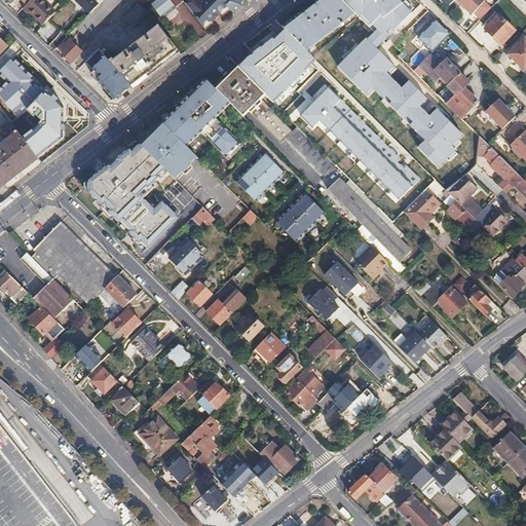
[(31,0),(28,4),(26,6),(36,17),(43,24),(55,12),(50,6),(52,4),(48,0),(31,0)]
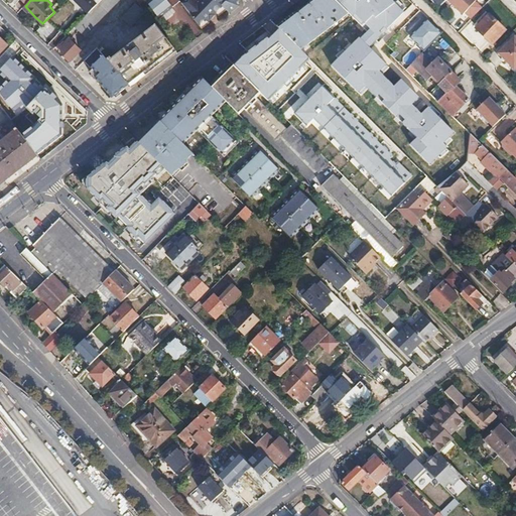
[(90,12),(76,27),(79,30),(85,36),(119,0),(101,0),(93,10),(90,12)]
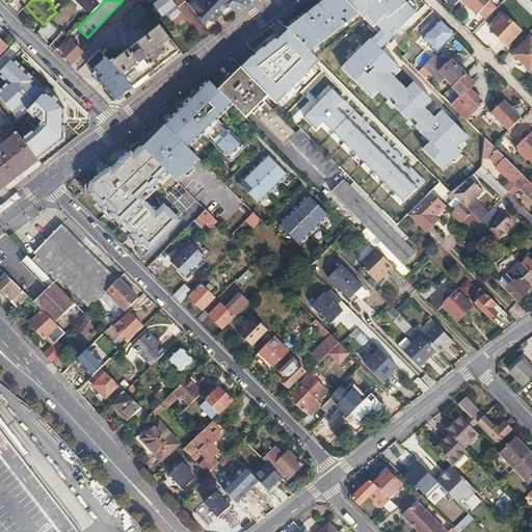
[(80,0),(92,12),(96,10),(104,0),(80,0)]
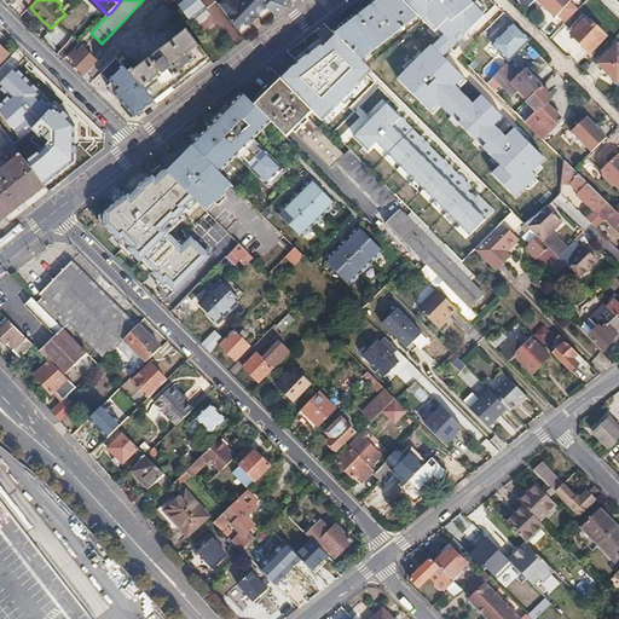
[(183,0),(178,4),(191,19),(207,7),(206,7),(214,0),(183,0)]
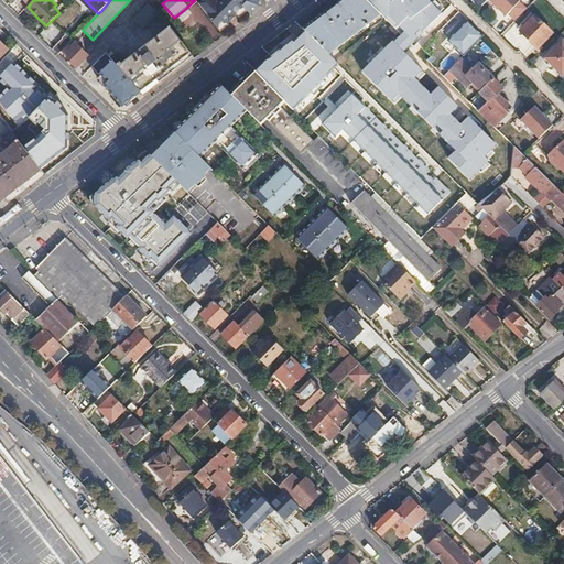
[(202,0),(199,3),(219,31),(243,7),(251,14),(261,7),(260,0),(202,0)]
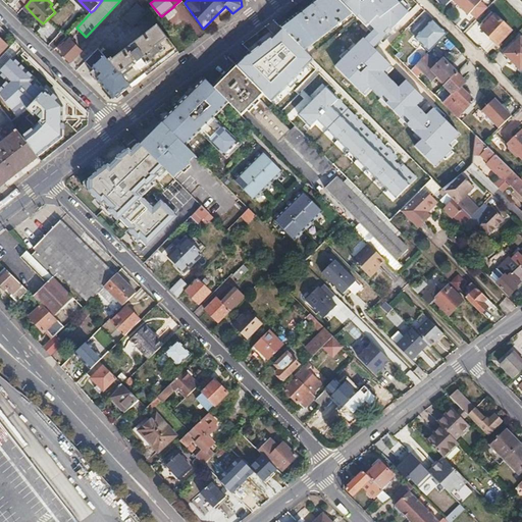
[(333,0),(312,0),(272,32),(290,46),(298,53),(303,48),(306,51),(312,46),(319,41),(350,15),(333,0)]
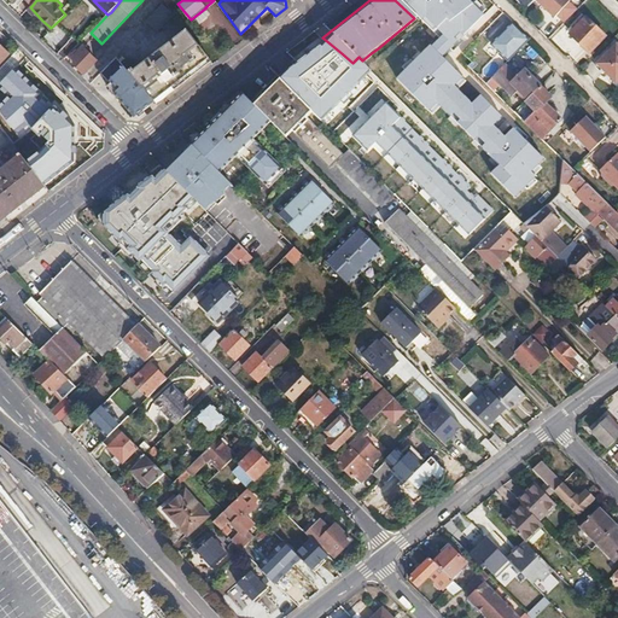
[(537,0),(538,0),(553,16),(555,15),(565,23),(577,10),(569,1),(569,0),(537,0)]
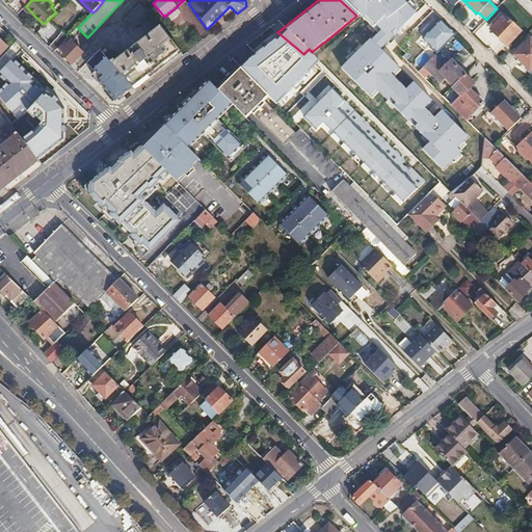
[(135,27),(150,12),(140,3),(126,18),(135,27)]
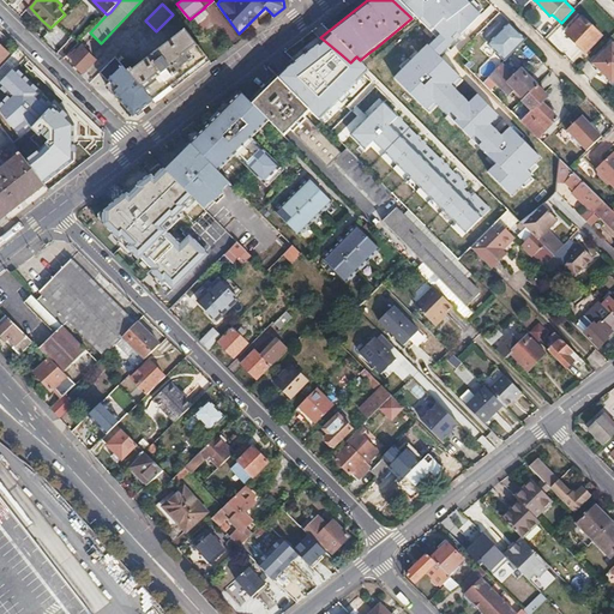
[(205,7),(190,19),(194,25),(209,13),(205,7)]
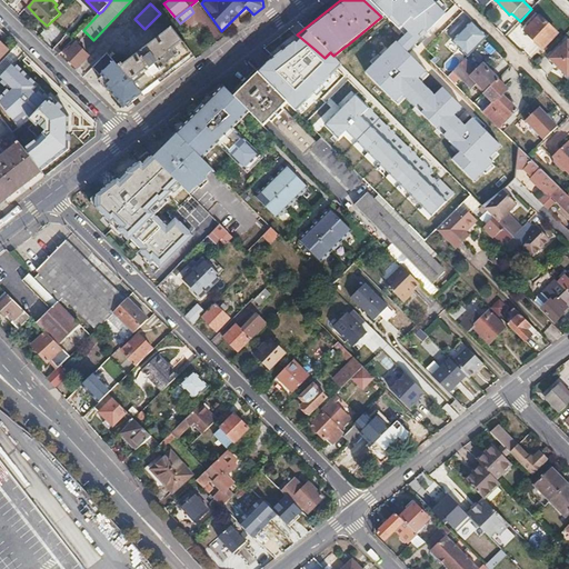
[(532,26),(527,31),(543,47),(557,33),(541,17),(538,15),(529,22),(532,26)]
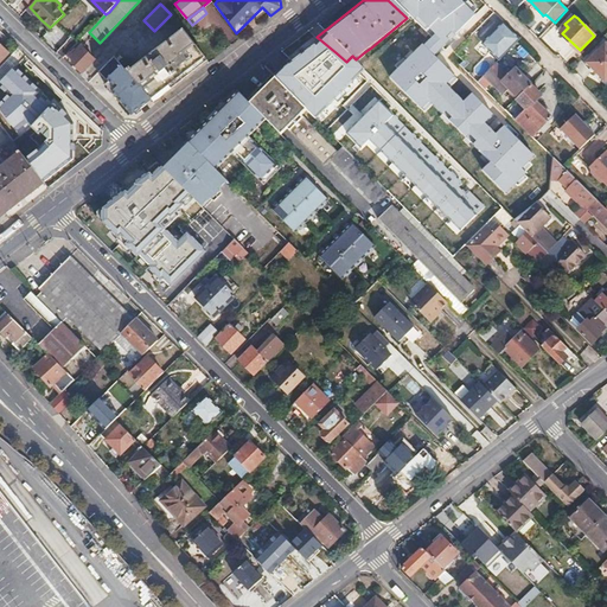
[(503,25),(487,40),(494,46),(492,49),(499,57),(517,39),(503,25)]
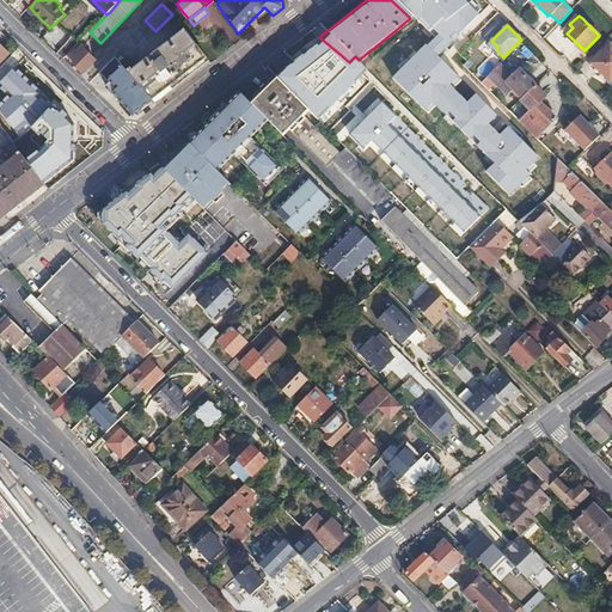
[(80,29),(57,53),(63,59),(87,35),(80,29)]
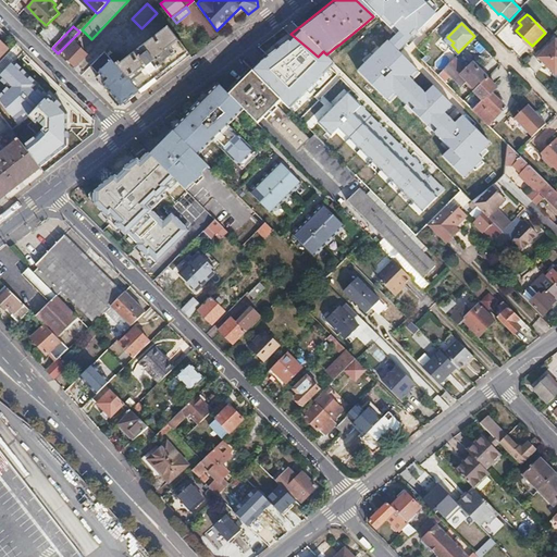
[(118,66),(140,91),(166,71),(188,52),(183,45),(169,28),(118,66)]
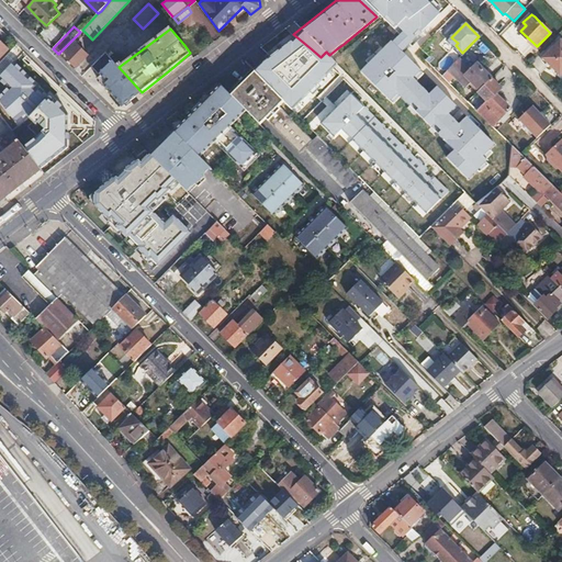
[(505,33),(514,46),(519,43),(510,30),(505,33)]
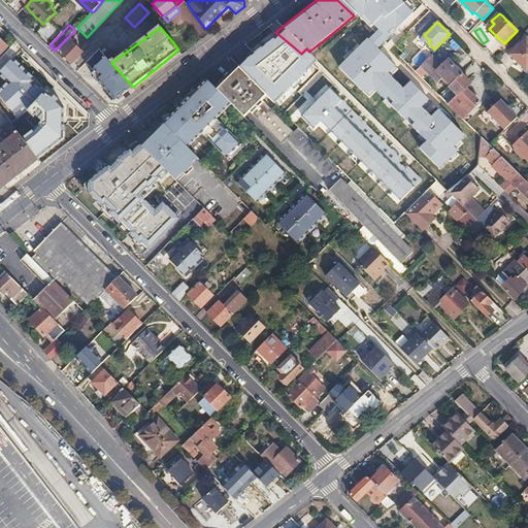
[(527,40),(526,39),(512,54),(527,69),(527,68),(527,40)]
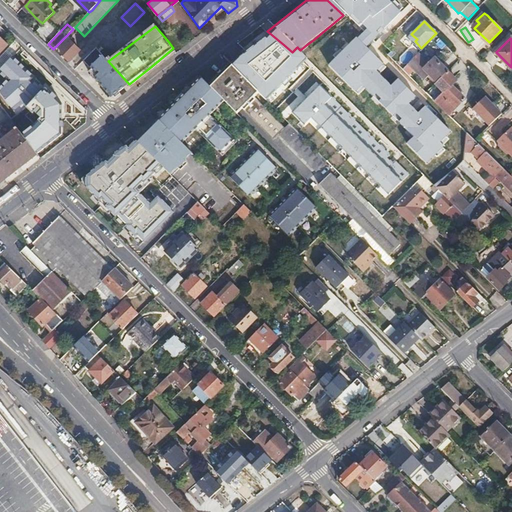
[(59,50),(70,61),(80,50),(70,40),(59,50)]
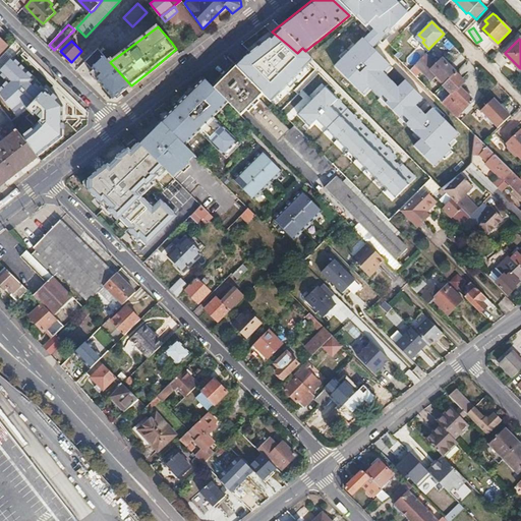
[(374,45),(341,78),(355,93),(418,155),(452,121),(411,81),(374,45)]
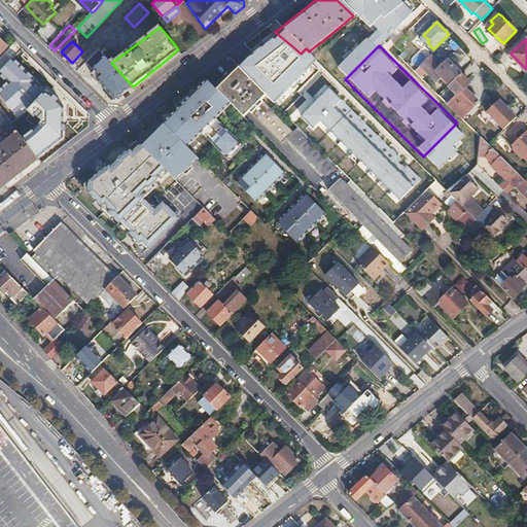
[(100,49),(86,63),(92,68),(89,70),(114,100),(133,86),(111,63),(100,49)]
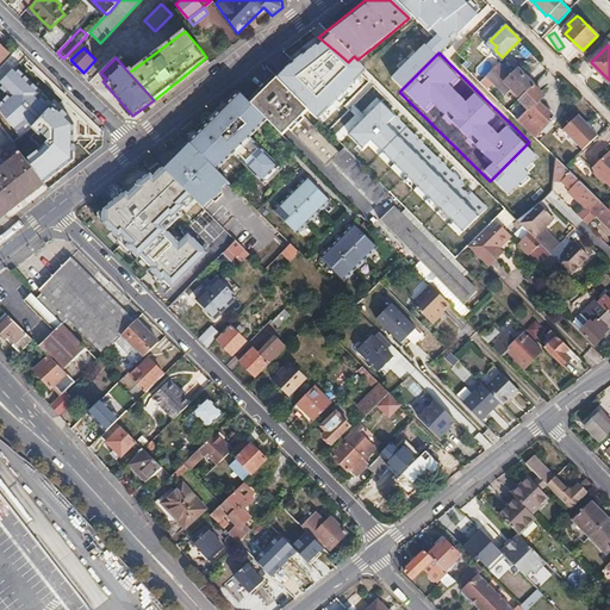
[(499,64),(487,75),(498,85),(496,88),(503,95),(511,88),(521,98),(534,85),(517,69),(511,75),(499,64)]
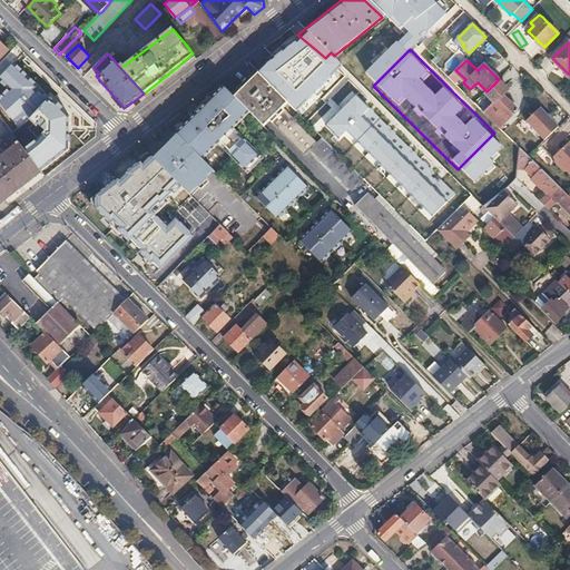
[(238,94),(235,97),(236,98),(249,111),(267,124),(271,120),(304,155),(311,148),(318,156),(352,192),(364,179),(322,138),(316,143),(304,129),(283,109),(288,104),(274,88),(258,74),(238,94)]
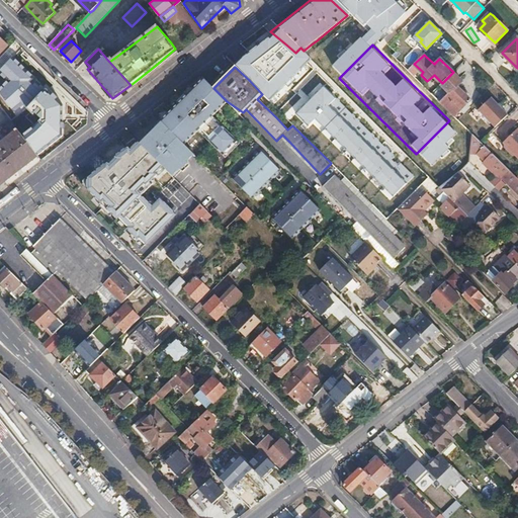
[(449,93),(441,102),(454,116),(469,100),(456,87),(461,81),(459,78),(453,72),(442,83),(441,84),(449,93)]
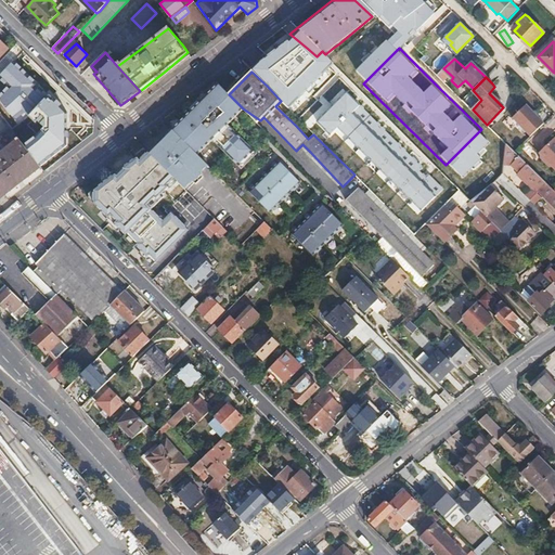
[(229,89),(216,80),(202,92),(213,103),(214,103),(232,121),(236,117),(219,100),(229,89)]
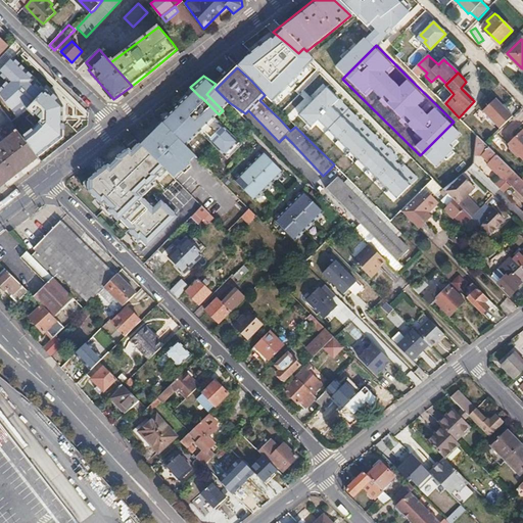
[(216,89),(216,84),(206,94),(223,110),(229,102),(217,90),(216,89)]
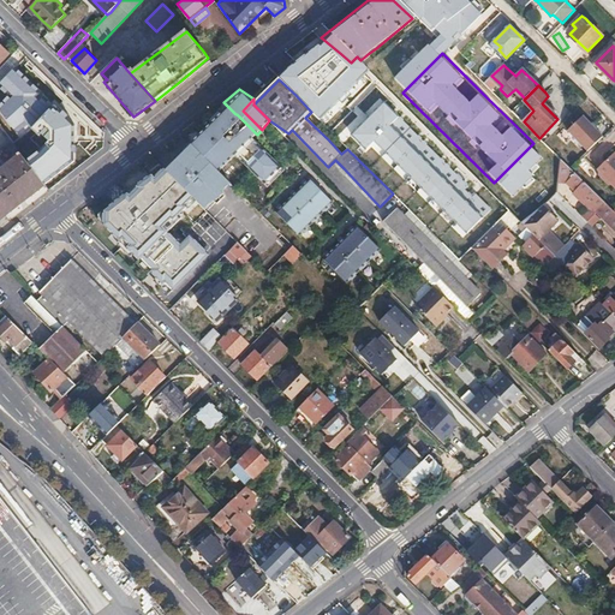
[(236,114),(224,102),(216,107),(212,111),(181,135),(192,145),(219,172),(237,154),(268,186),(285,169),(254,138),(257,135),(237,114),(236,114)]
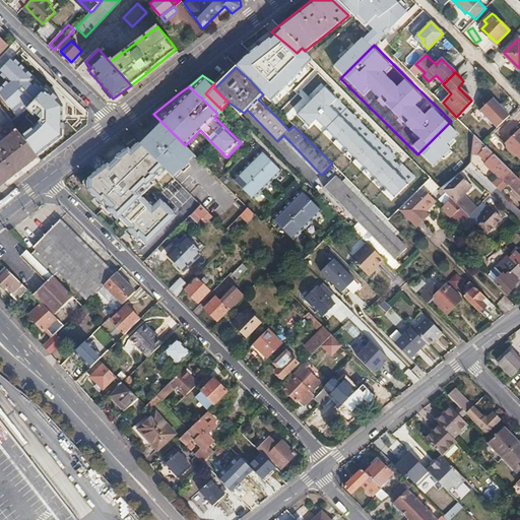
[(498,128),(510,116),(493,99),(480,112),(482,114),(488,119),(498,128)]
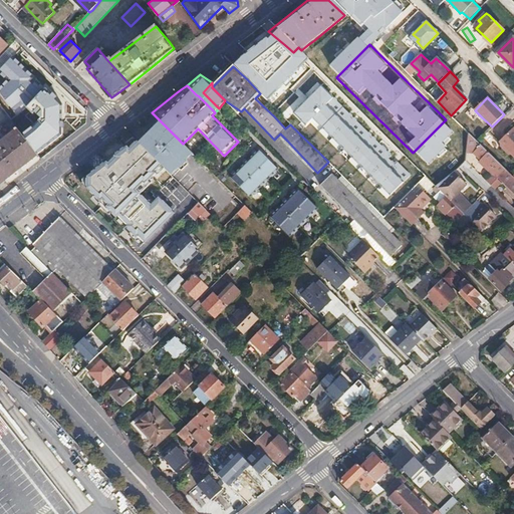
[(340,104),(322,122),(349,149),(367,132),(341,104),(340,104)]
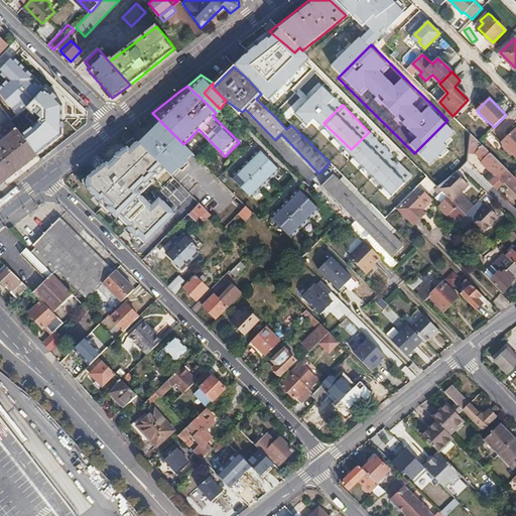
[(471,131),(474,129),(484,118),(479,113),(476,116),(471,112),(463,120),(470,126),(468,128),(471,131)]
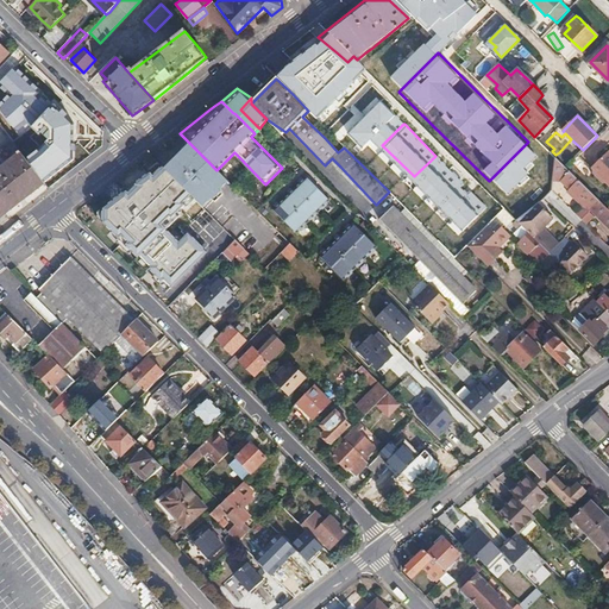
[(98,218),(170,289),(205,255),(187,236),(180,244),(162,226),(170,218),(171,219),(186,206),(183,203),(192,196),(203,208),(213,199),(214,200),(223,193),(220,192),(230,183),(217,170),(190,144),(164,169),(162,165),(98,213),(98,218)]
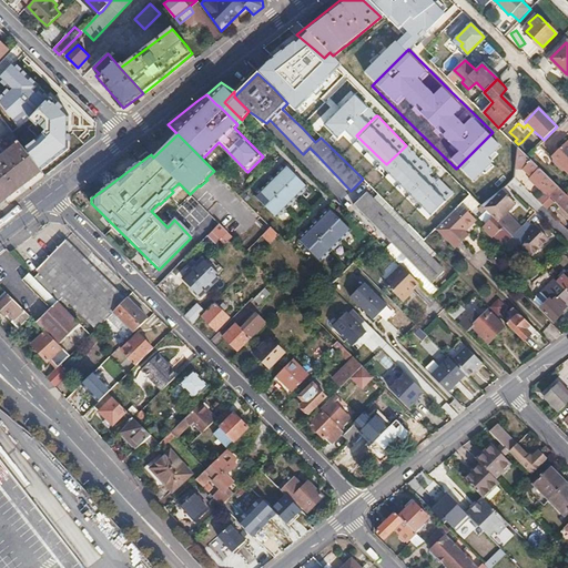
[(0,202),(6,199),(42,170),(41,169),(28,152),(20,142),(0,158),(0,202)]
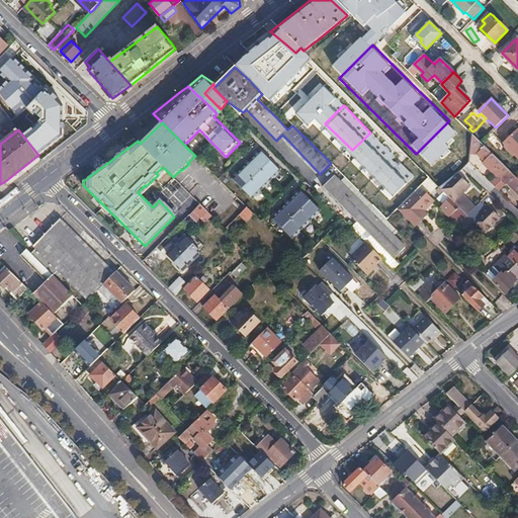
[(517,130),(504,144),(506,146),(505,149),(514,157),(517,157),(517,130)]
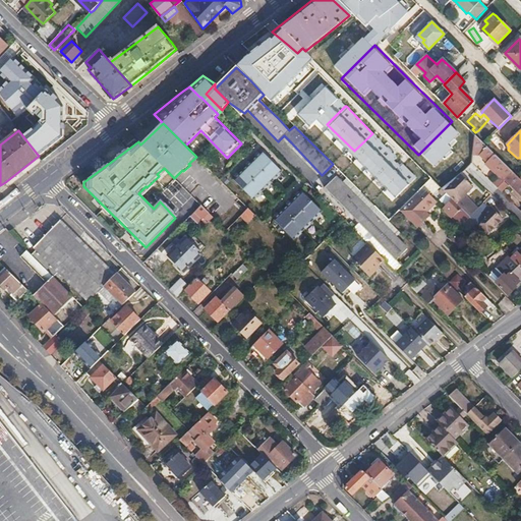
[(474,135),(473,155),(479,155),(494,168),(506,179),(520,194),(520,179),(520,178),(513,172),(484,143),(475,134),(474,135)]
